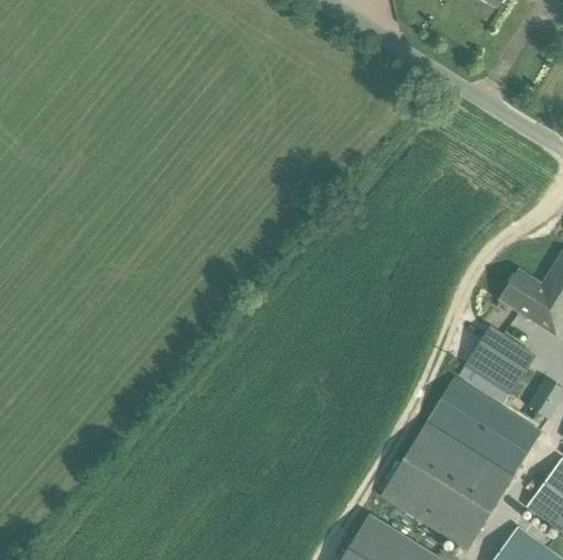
[(519,267),(500,296),(555,332),(562,320),(562,251),(542,283),(519,267)]
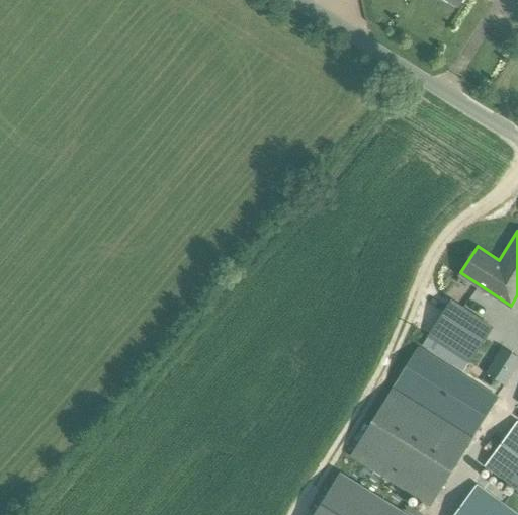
[(451,297),(427,336),(470,362),(495,326),(451,297)]
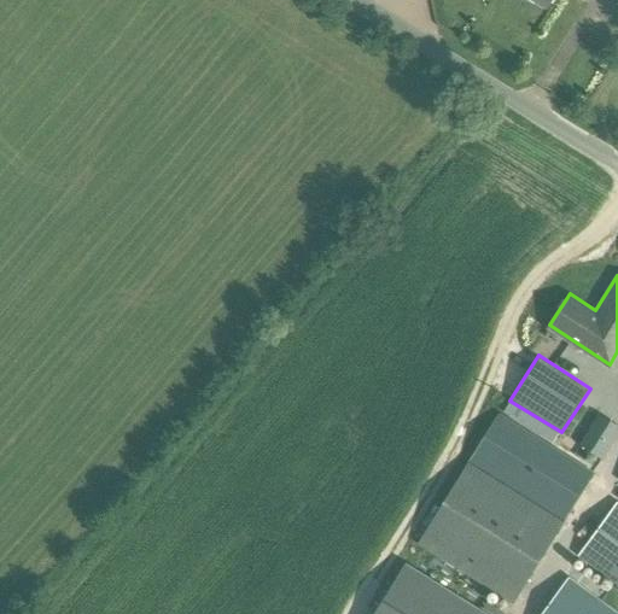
[(471,457),(415,547),(508,602),(565,516),(594,471),(500,411),(471,457)]
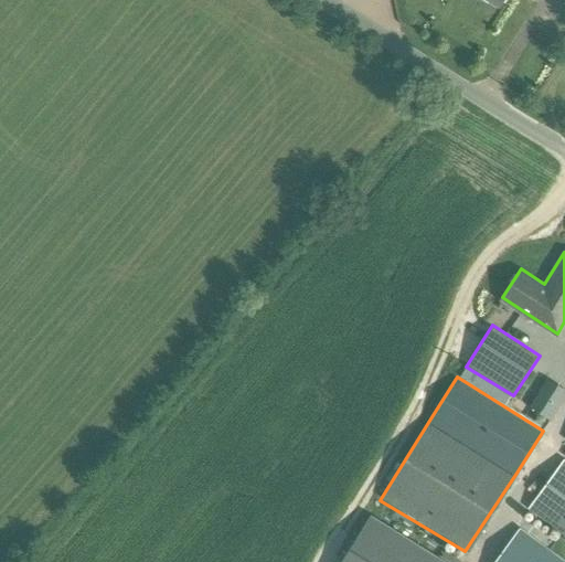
[(564,388),(547,377),(531,406),(552,420),(564,398),(564,388)]
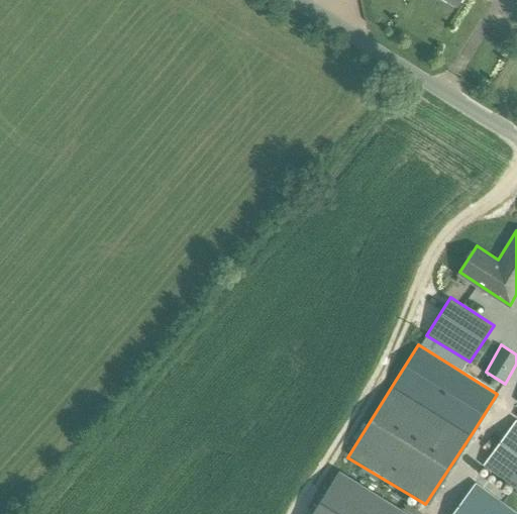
[(516,419),(515,419),(482,466),(516,490),(516,419)]
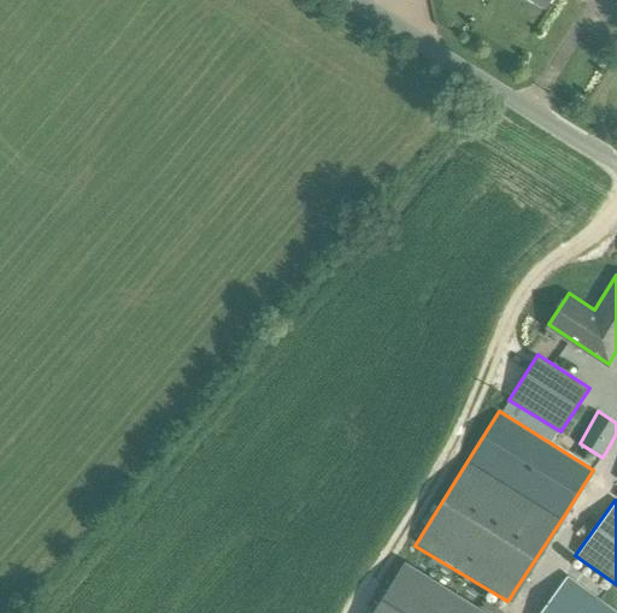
[(486,612),(459,596),(447,612),(486,612)]
